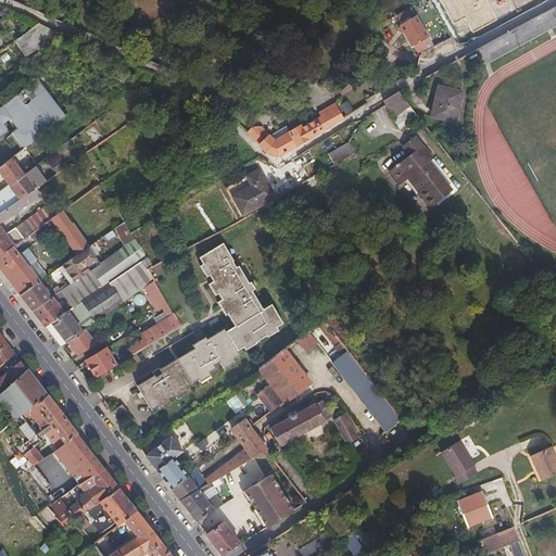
[(481,57),(555,15),(555,12),(553,7),(477,49),(481,57)]
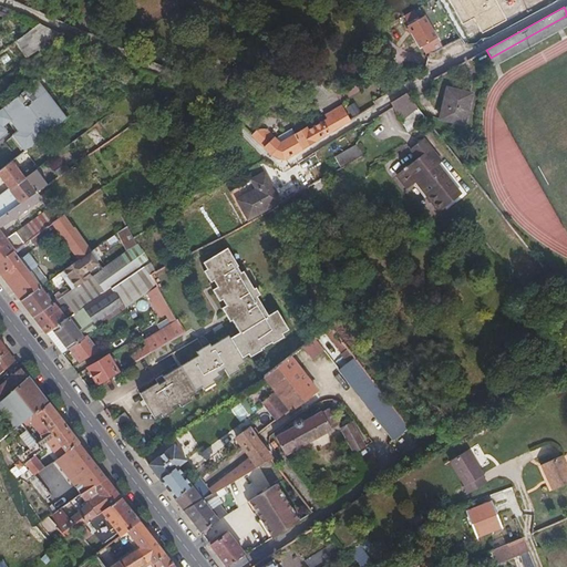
[(436,37),(425,17),(408,26),(415,39),(420,47),(424,44),(436,37)]
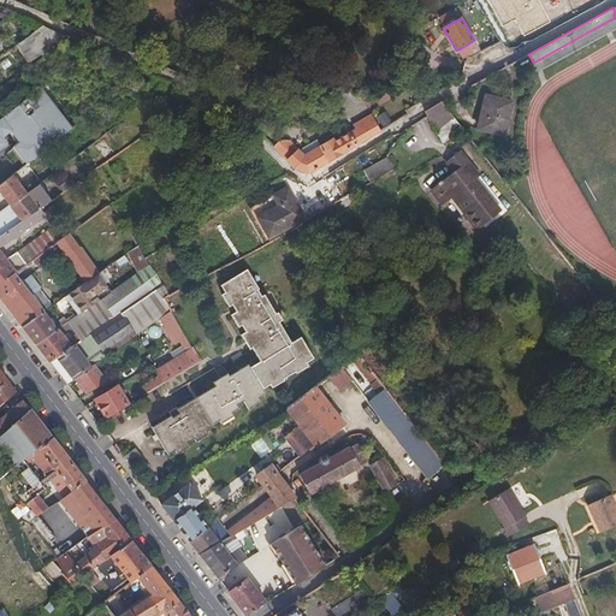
[(46,55),(64,42),(46,24),(17,45),(30,63),(45,53),(46,55)]
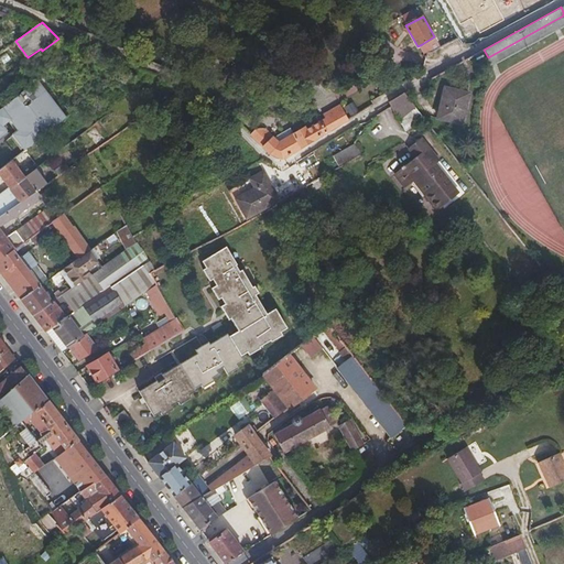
[(441,47),(434,36),(422,44),(426,53),(430,52),(432,53),(441,47)]
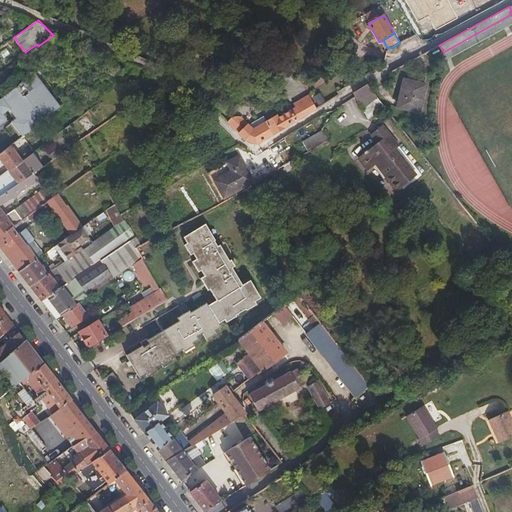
[(418,112),(423,92),(419,91),(421,83),(403,80),(397,102),(396,107),(418,112)]
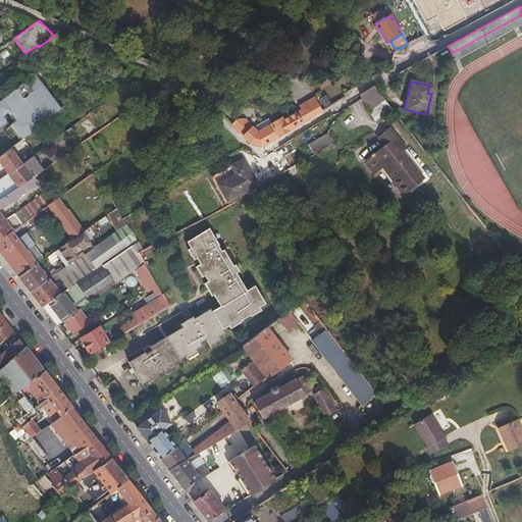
[(0,135),(33,109),(18,85),(8,92),(0,97),(0,112),(2,116),(0,117),(0,135)]
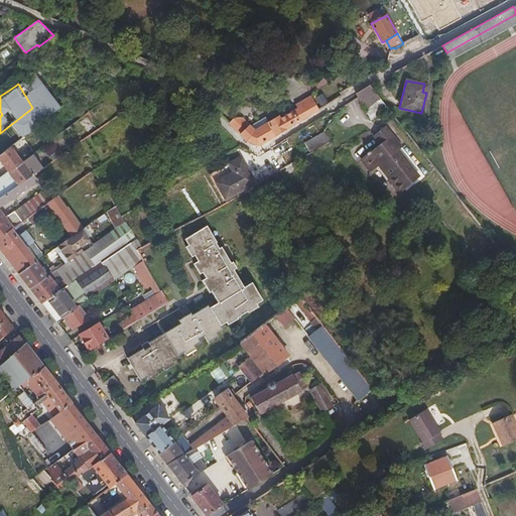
[(371,120),(387,108),(386,107),(374,91),(369,85),(355,94),(369,117),(371,120)]
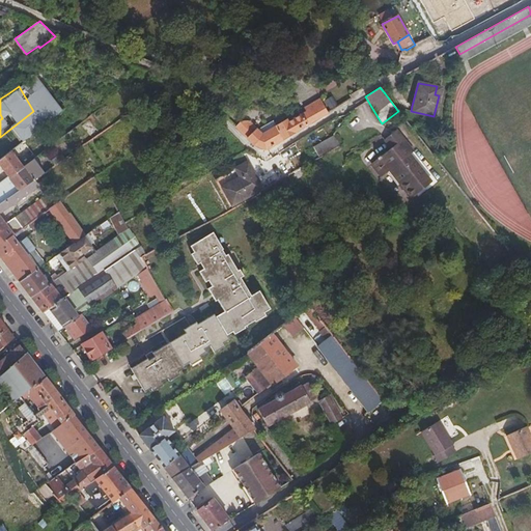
[(0,99),(8,93),(4,88),(0,91),(0,99)]
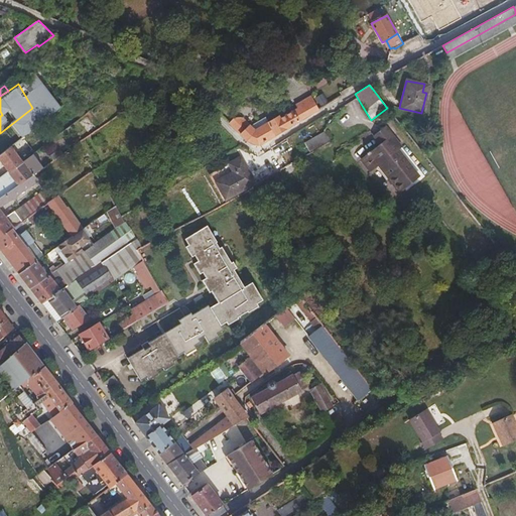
[(288,125),(318,108),(310,94),(295,103),(297,106),(278,117),(280,120),(284,117),(288,125)]
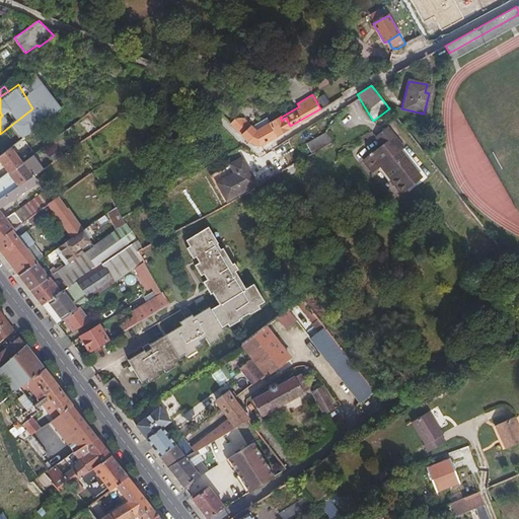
[(58,109),(48,96),(41,102),(51,115),(58,109)]
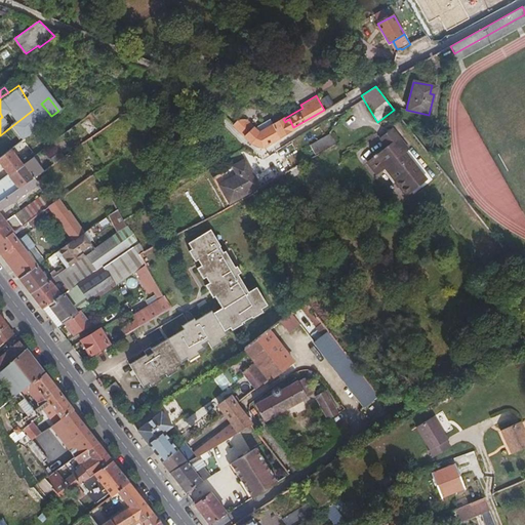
[(227,119),(231,114),(223,107),(218,111),(227,119)]
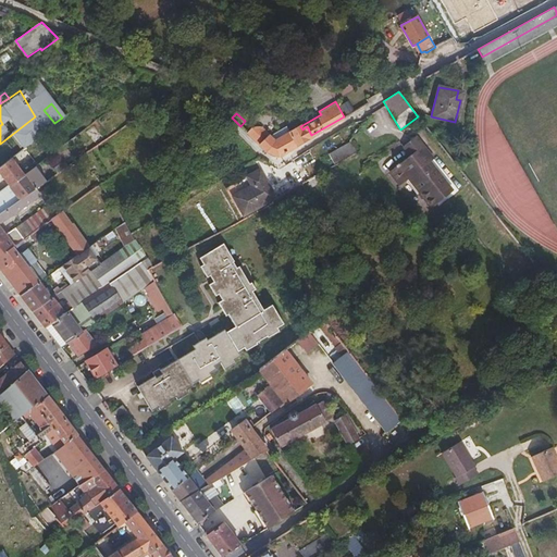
[(277,156),(311,135),(307,126),(302,130),(300,126),(299,124),(288,131),(273,140),(274,143),(269,152),(277,156)]
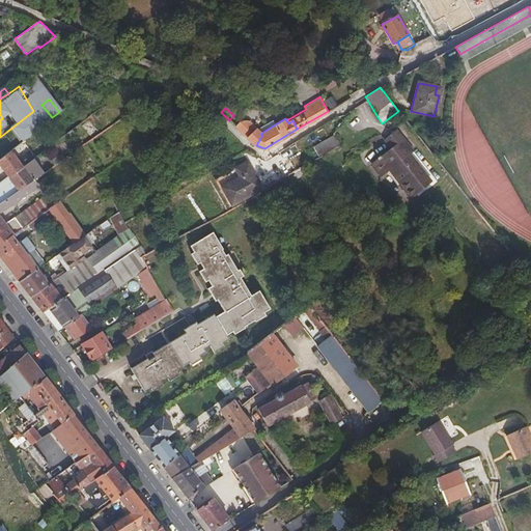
[(260,134),(256,129),(248,119),(242,119),(235,126),(253,144),(256,145),(261,136),(260,134)]
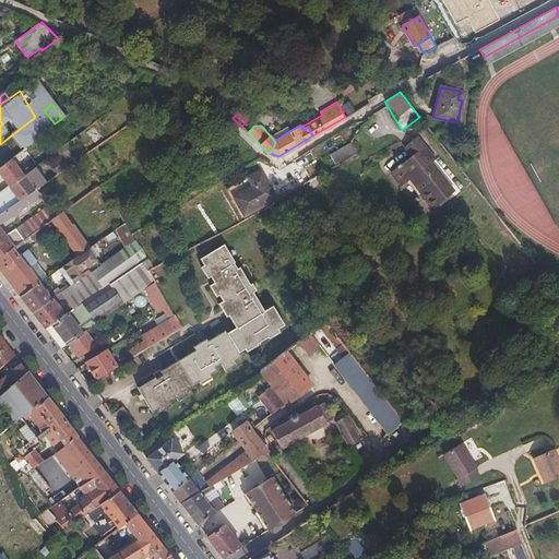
[(274,141),(289,131),(286,126),(270,135),(274,141)]
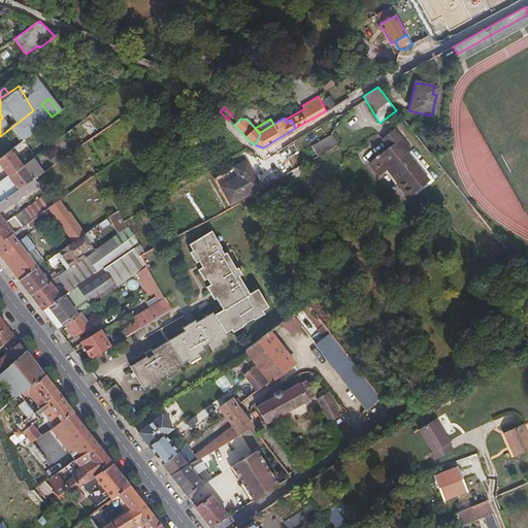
[(410,152),(394,130),(382,140),(389,149),(390,147),(399,159),(406,154),(407,155),(410,152)]
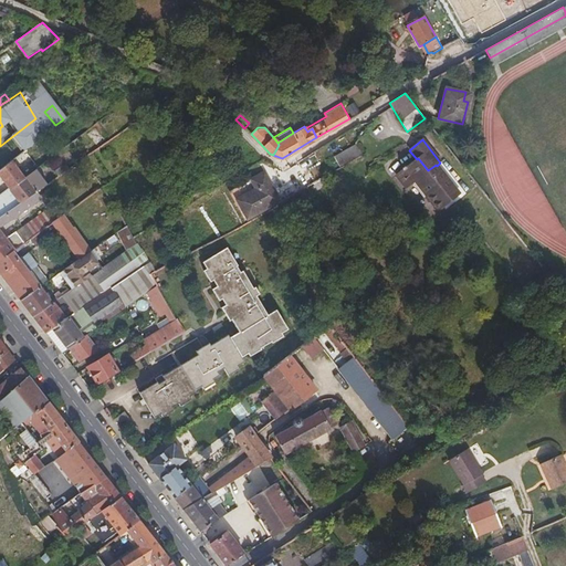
[(339,167),(360,155),(355,144),(334,156),(339,167)]
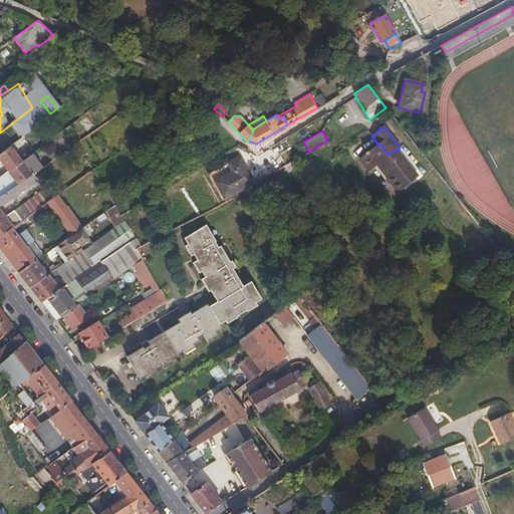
[(19,154),(29,147),(26,143),(16,150),(19,154)]
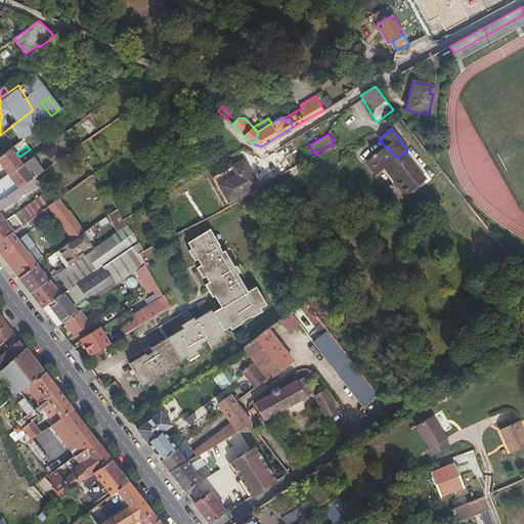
[(24,163),(23,161),(19,157),(16,153),(12,146),(2,155),(0,156),(0,162),(7,173),(8,174),(24,163)]
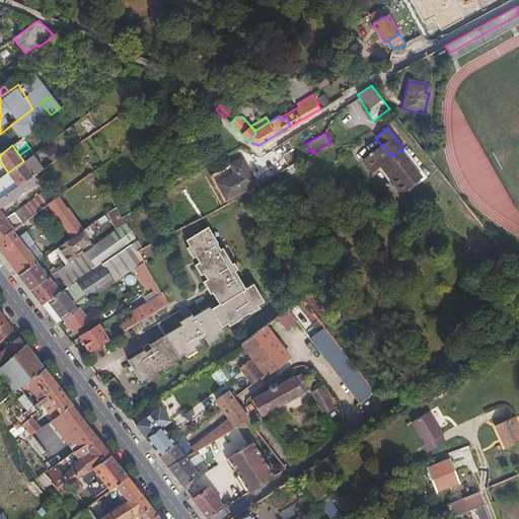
[(400,152),(399,151),(392,156),(383,145),(382,146),(364,160),(373,172),(380,167),(401,195),(422,178),(400,152)]
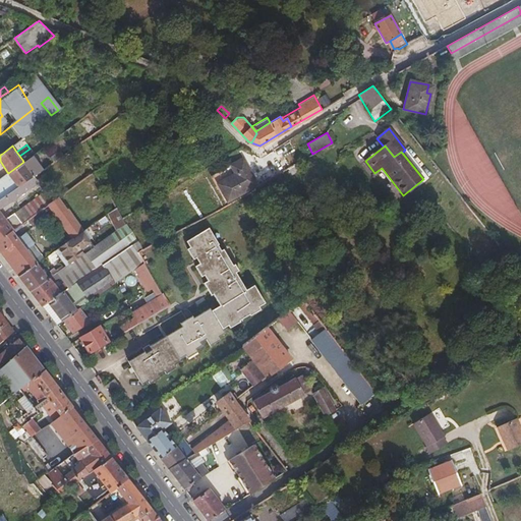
[(36,174),(43,168),(33,153),(22,160),(23,162),(8,173),(18,186),(36,174)]
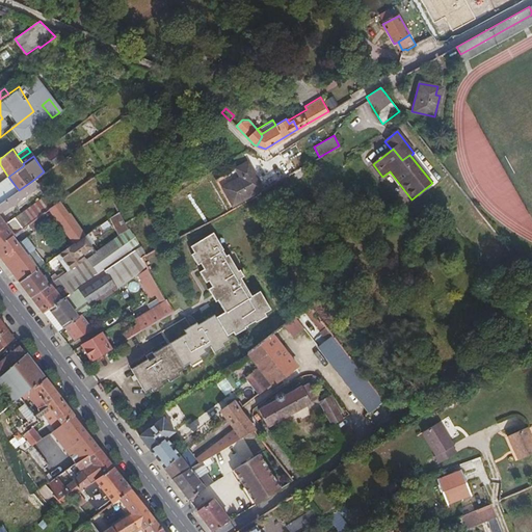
[(263,189),(248,162),(216,179),(231,206),(263,189)]
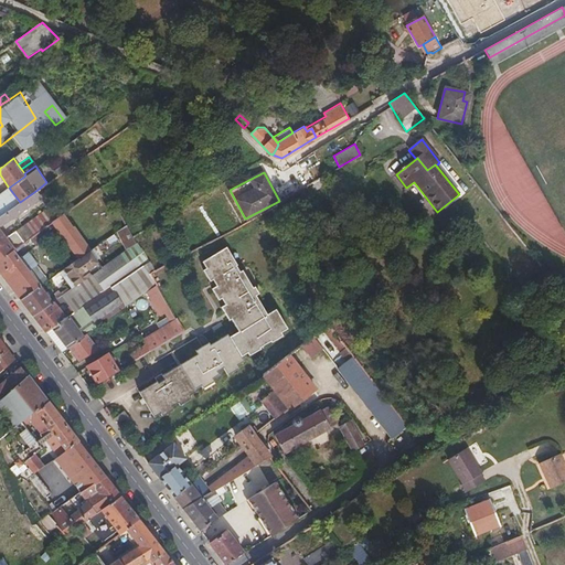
[(0,215),(20,202),(9,188),(8,187),(0,192),(0,215)]
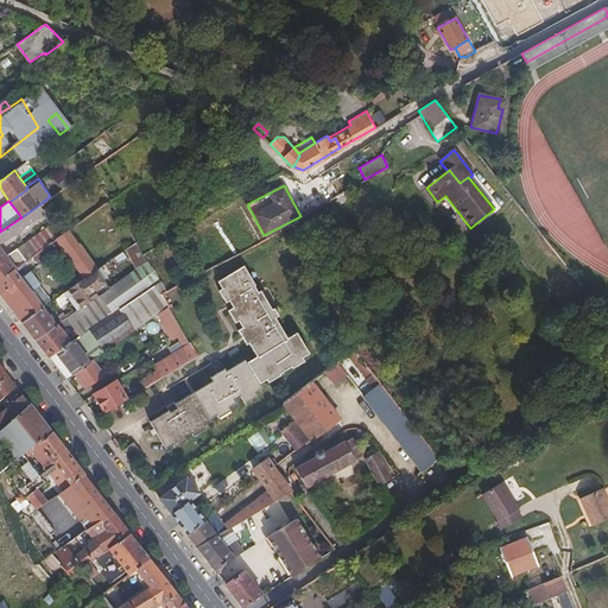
[(33,254),(40,249),(32,238),(8,255),(0,245),(44,213),(42,209),(45,207),(42,203),(21,217),(0,232),(0,278),(16,267),(33,254)]
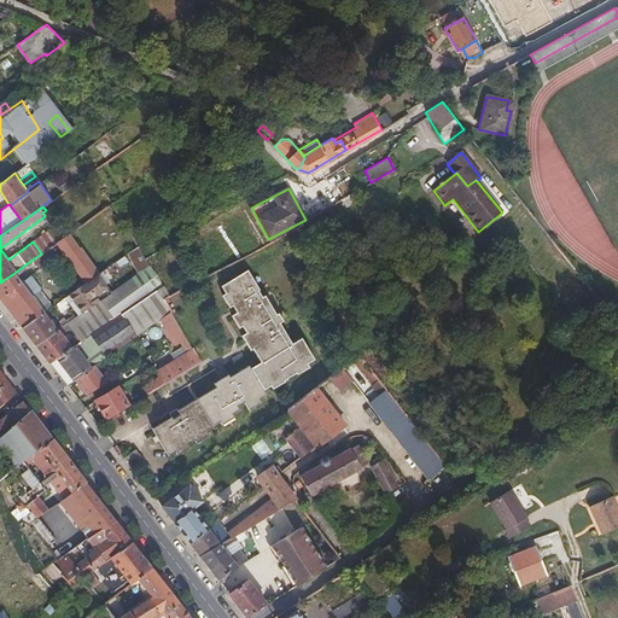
[(101,272),(83,245),(82,246),(71,231),(57,242),(86,283),(99,273),(101,272)]
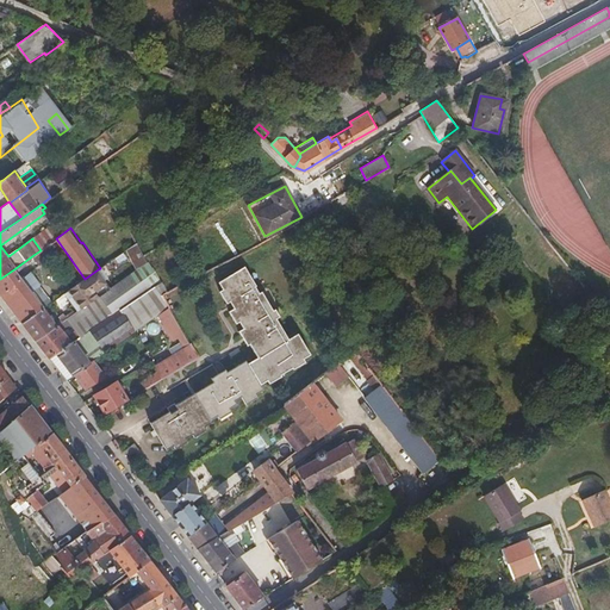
[(148,260),(137,241),(126,249),(138,267),(148,260)]
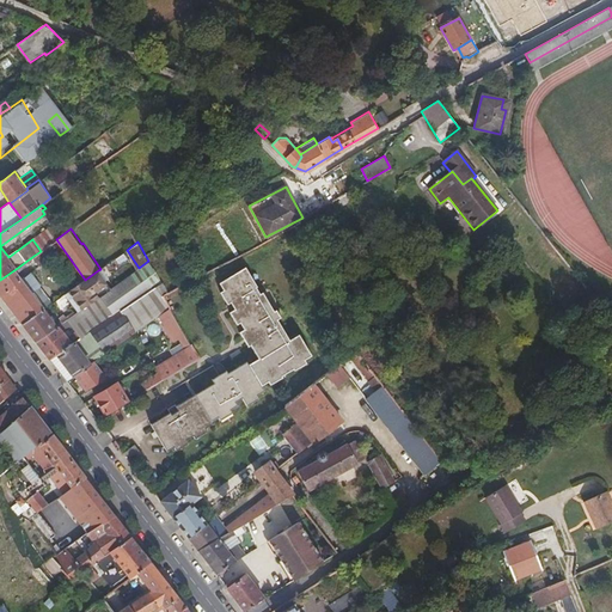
[(38,262),(50,254),(46,248),(41,251),(34,256),(38,262)]
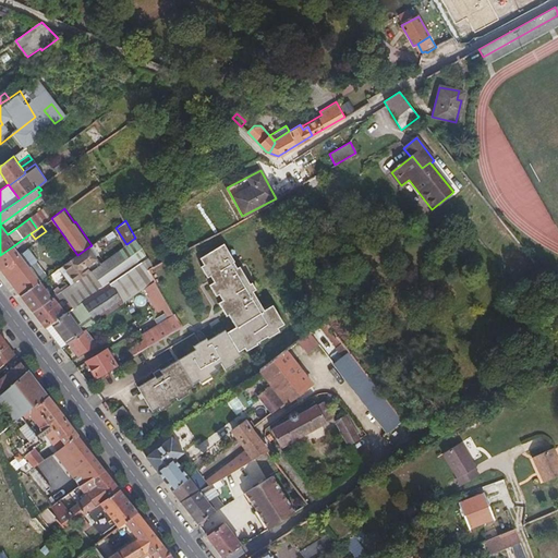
[(138,243),(135,238),(126,244),(125,245),(129,251),(138,243)]
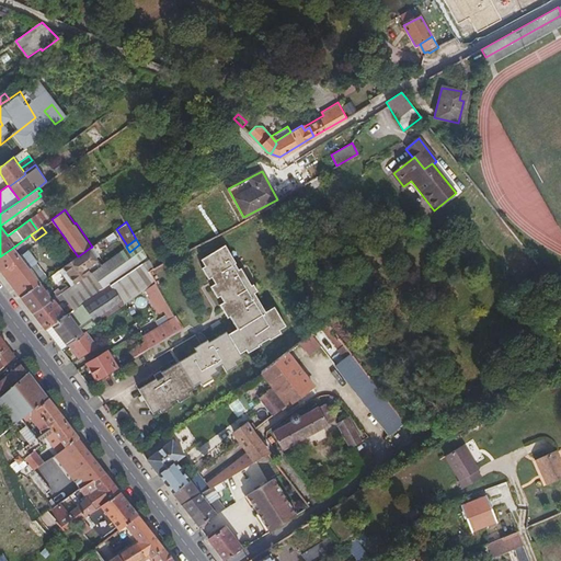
[(138,388),(153,414),(244,361),(240,354),(258,344),(259,345),(271,339),(268,336),(286,325),(274,306),(265,311),(254,293),(258,290),(253,283),(252,284),(241,266),(239,267),(236,262),(237,261),(226,243),(201,259),(215,283),(213,284),(222,301),(220,304),(229,318),(231,318),(238,329),(229,334),(228,332),(210,343),(208,340),(195,347),(196,351),(162,371),(161,370),(155,375),(157,378),(138,388)]
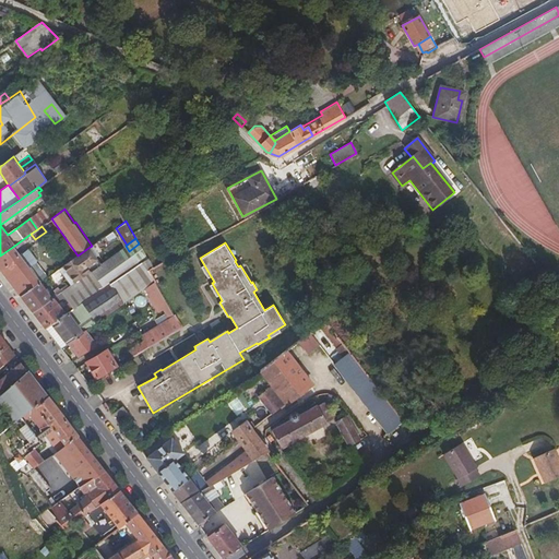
[(42,282),(31,265),(37,260),(28,248),(20,253),(14,246),(0,256),(0,266),(22,296),(42,282)]
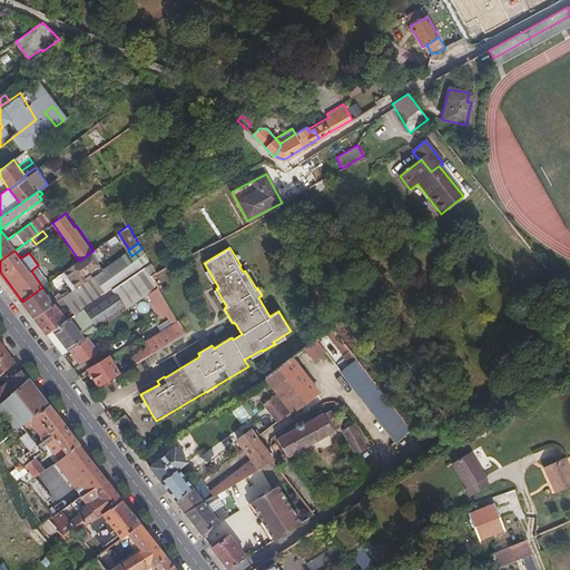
[(111,288),(141,269),(131,256),(128,251),(94,276),(92,277),(105,294),(111,288)]
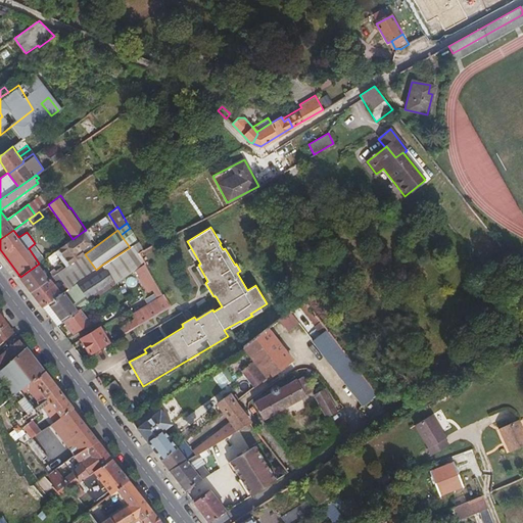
[(82,248),(91,241),(84,231),(73,239),(60,248),(72,264),(85,254),(86,253),(82,248)]
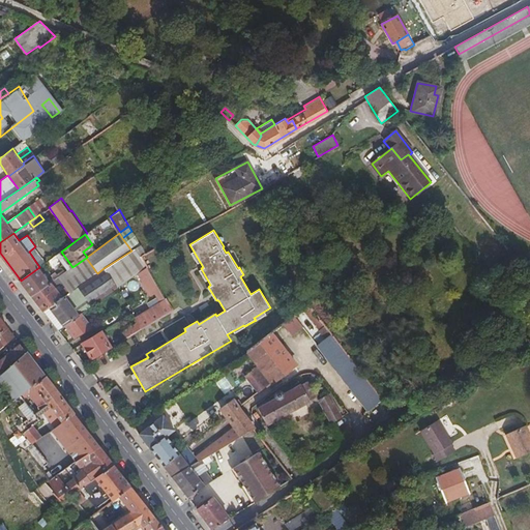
[(140,273),(150,266),(139,245),(131,251),(104,268),(117,288),(140,273)]
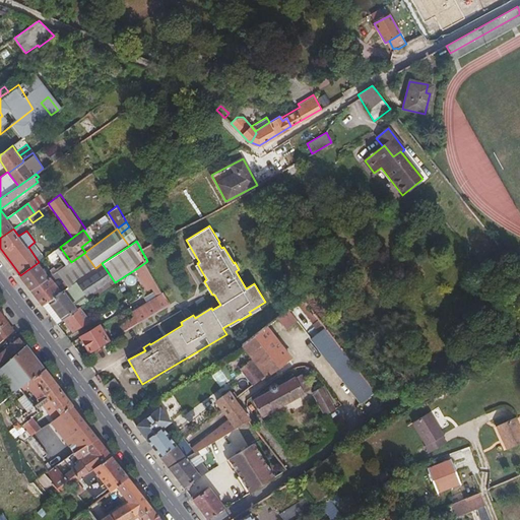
[(47,257),(35,242),(28,247),(39,262),(47,257)]
